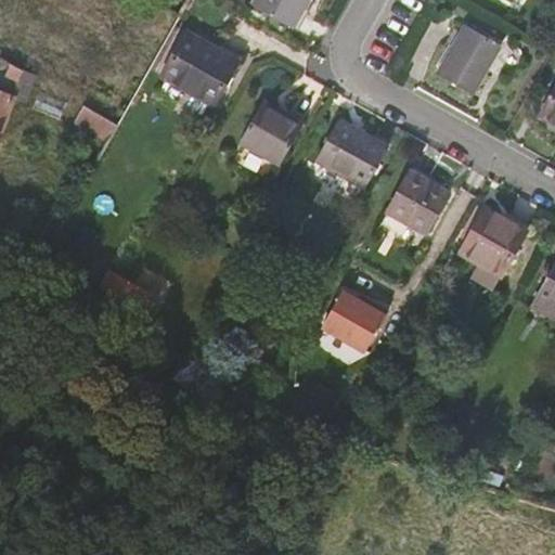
[(293,27),(308,0),(256,0),(254,5),(293,27)]
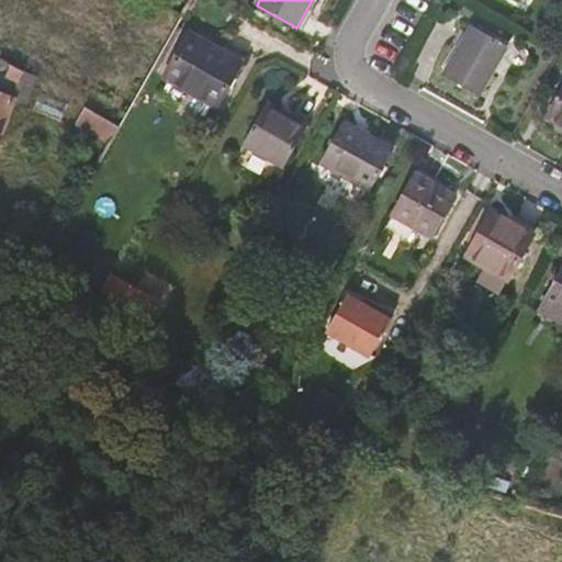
[(507,46),(471,25),(444,74),(479,94),(507,46)]
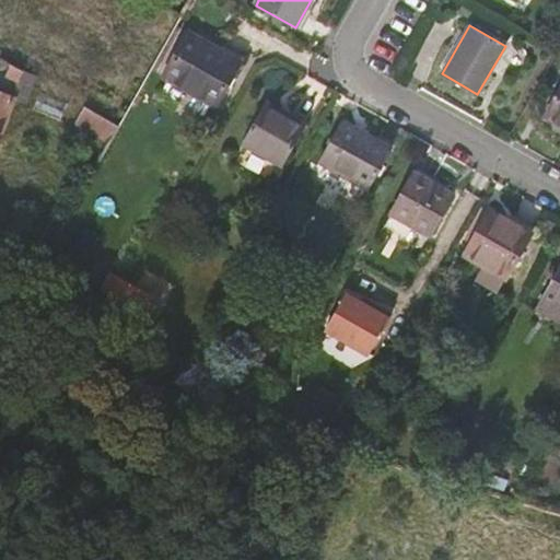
[(217,105),(241,62),(188,33),(164,76),(217,105)]
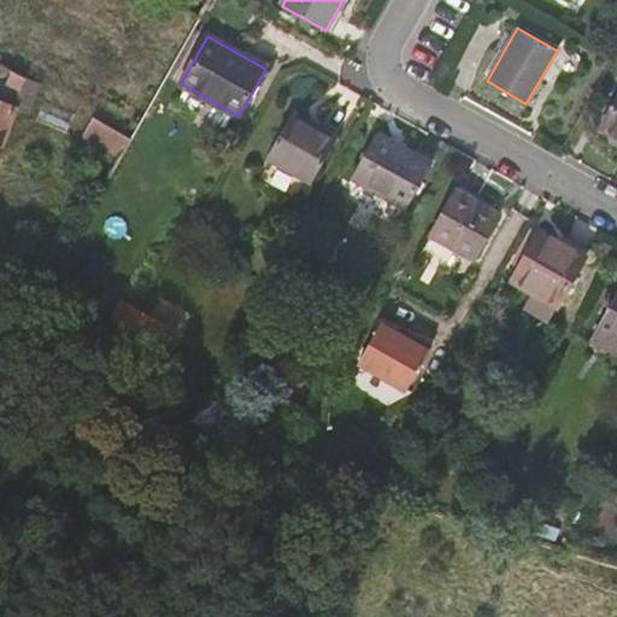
[(25,78),(12,70),(6,83),(21,90),(25,78)]
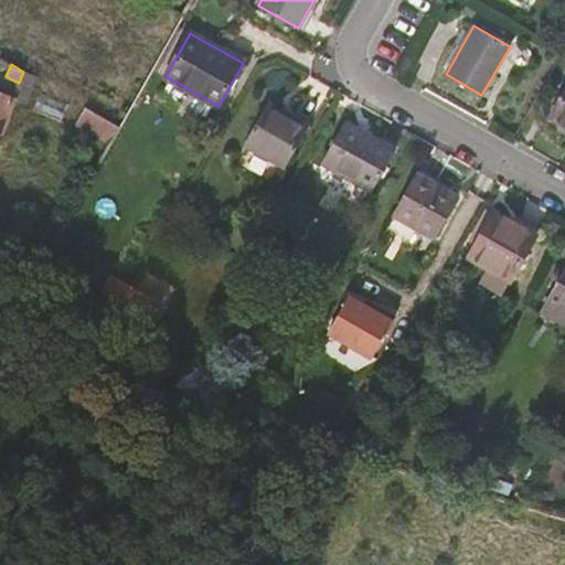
[(564,91),(552,116),(564,124),(564,91)]
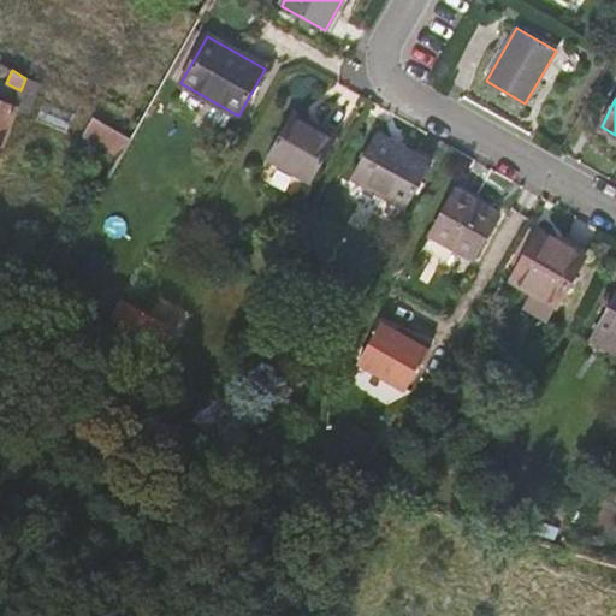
[(75,113),(43,100),(36,120),(66,132),(75,113)]
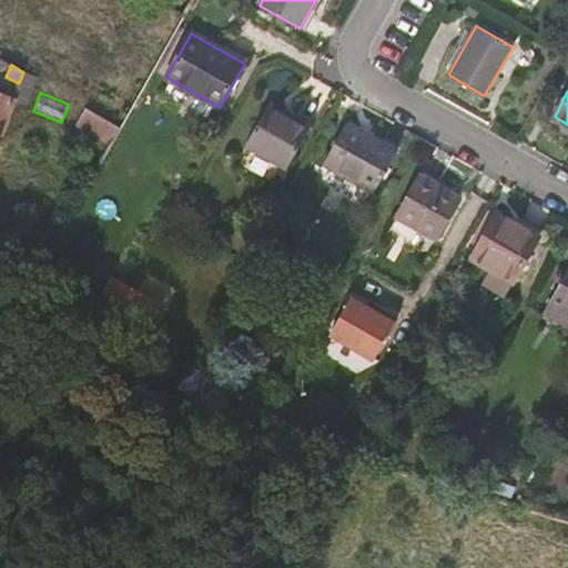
[(0,139),(14,99),(0,93),(0,139)]
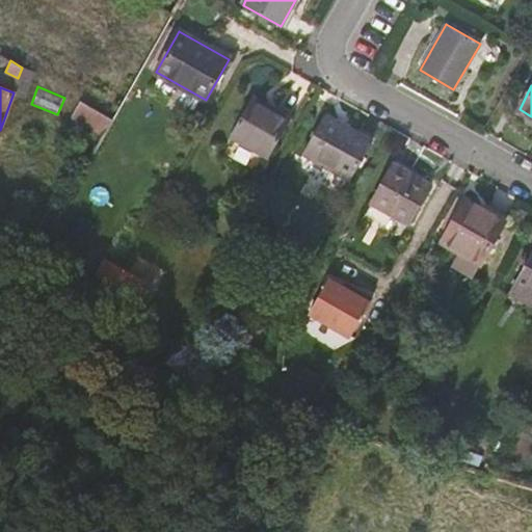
[(253,97),(231,135),(269,158),(289,122),(273,113),(275,109),(253,97)]
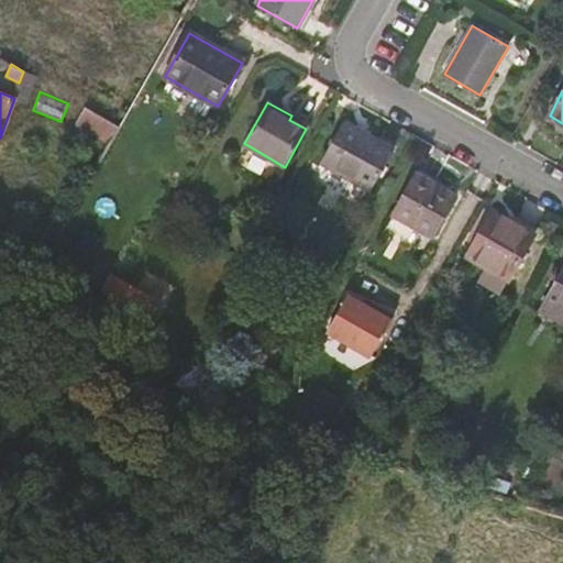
[(120,127),(85,107),(76,124),(110,143),(120,127)]
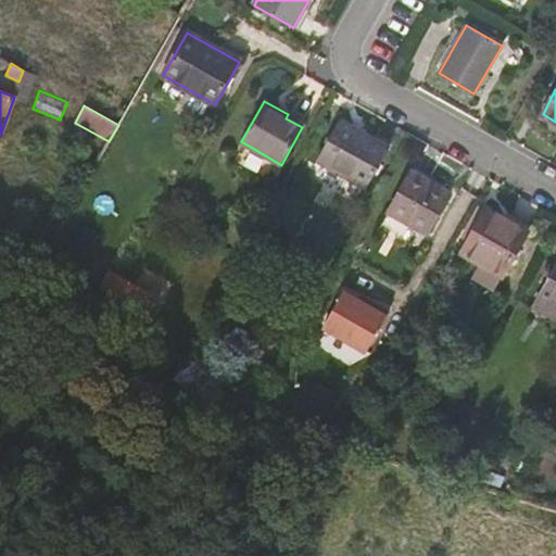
[(340,118),(316,161),(366,189),(389,147),(340,118)]
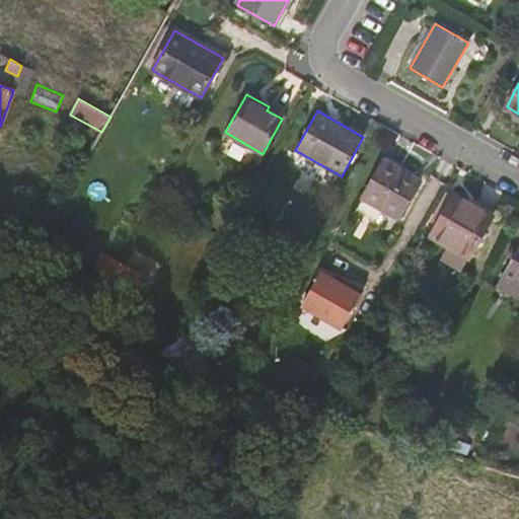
[(384,160),(362,198),(398,218),(420,180),(384,160)]
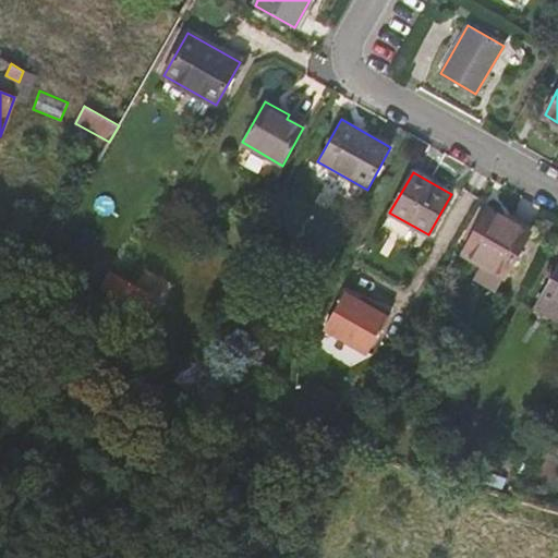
[(488,209),(463,254),(482,264),(473,279),(496,291),(529,232),(488,209)]
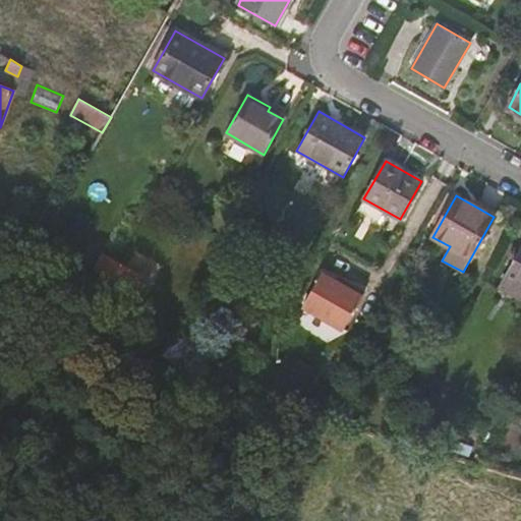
[(520,246),(504,279),(520,288),(520,246)]
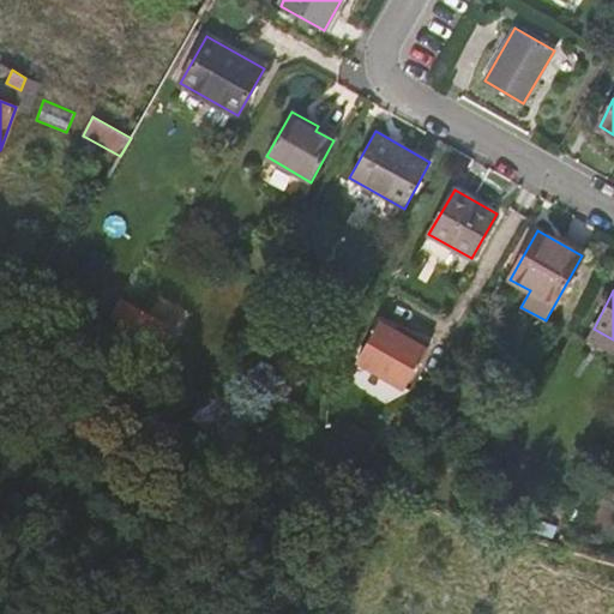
[(114,318),(134,329),(144,313),(122,301),(114,318)]
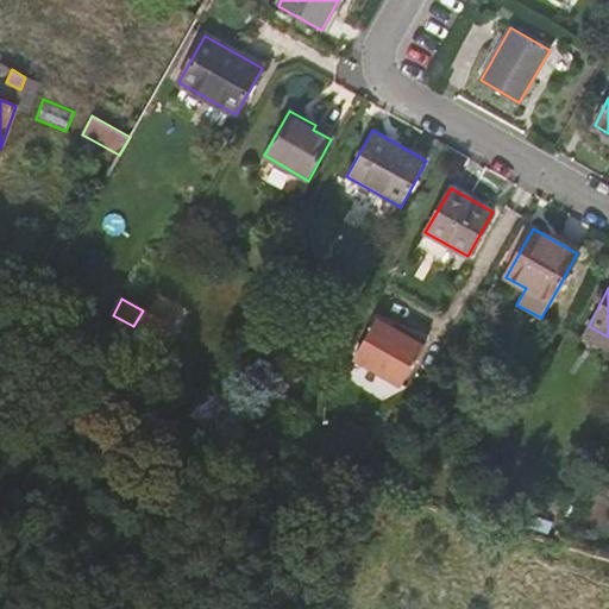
[(143,311),(133,326),(154,338),(163,321),(143,311)]
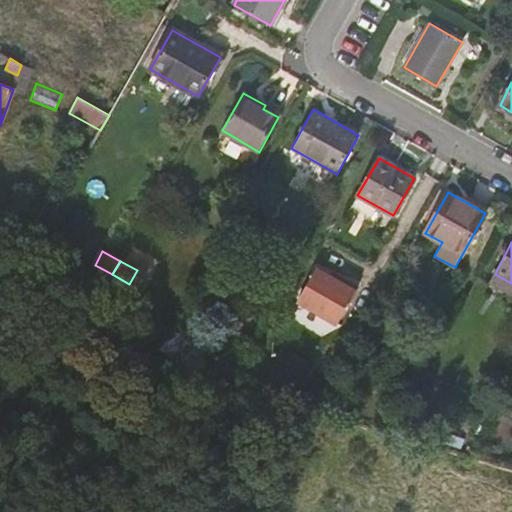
[(341,283),(316,268),(297,302),(337,325),(358,287),(343,279),(341,283)]
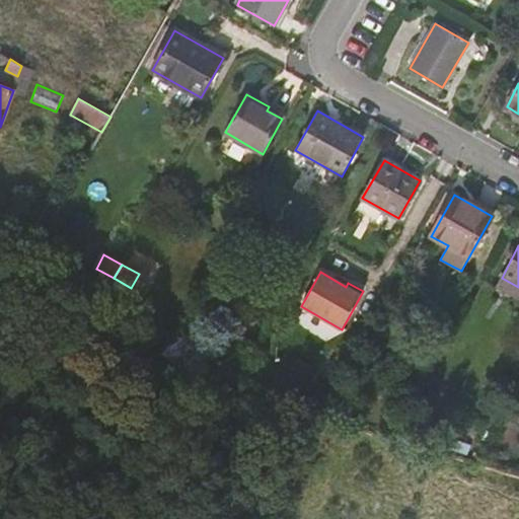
[(518,287),(502,278),(497,286),(518,298),(518,287)]
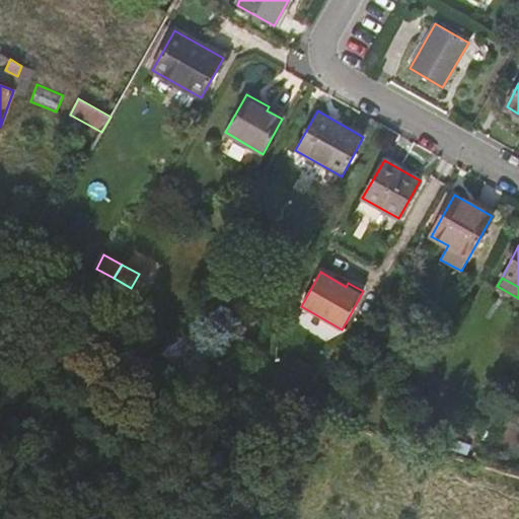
[(175,335),(170,331),(158,354),(200,377),(211,354),(175,335)]
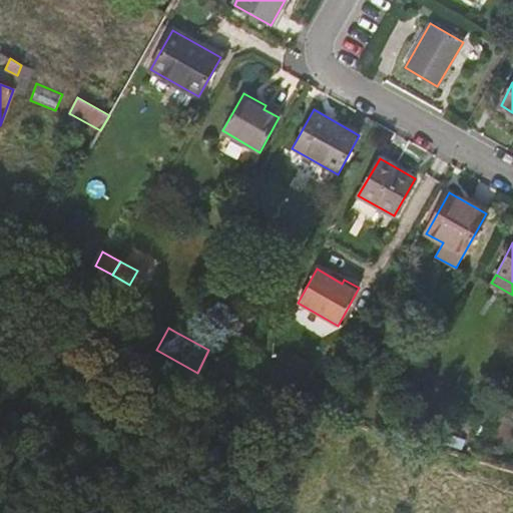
All buildings are outlined.
